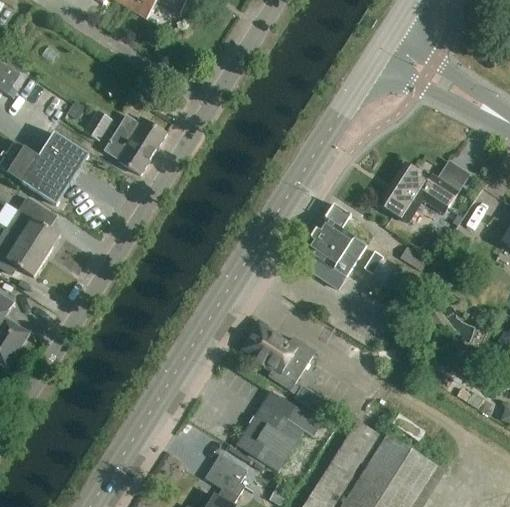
[(178,13),(186,0),(116,0),(145,18),(156,0),(158,0),(178,13)]
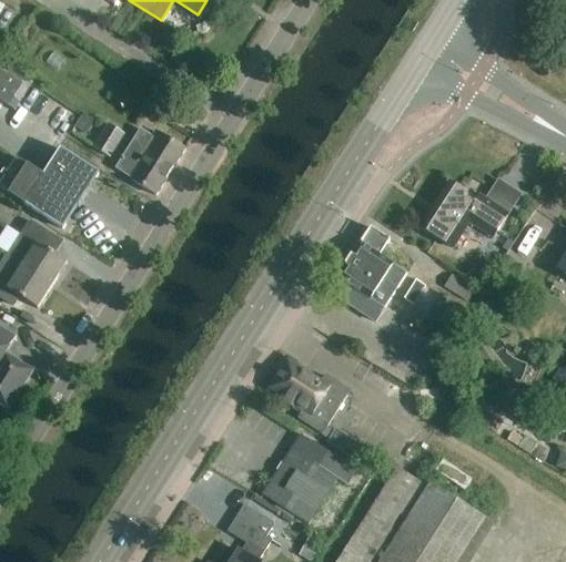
[(8,65),(7,64),(0,60),(0,93),(13,102),(28,78),(8,65)]
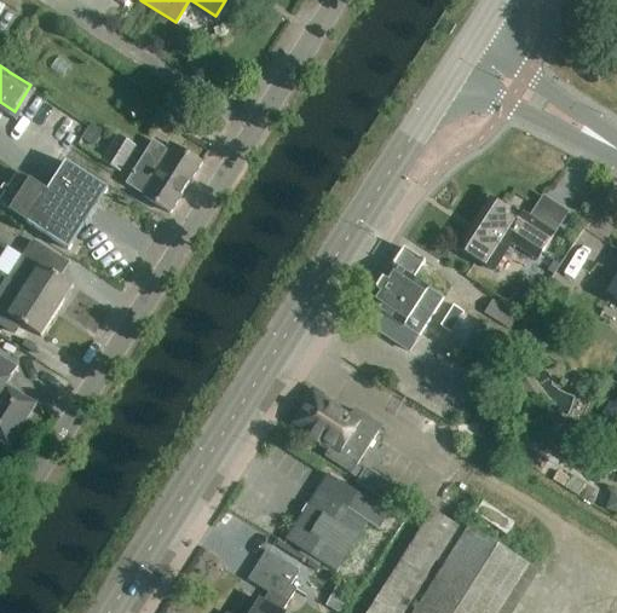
[(90,121),(81,134),(91,140),(101,127),(90,121)]
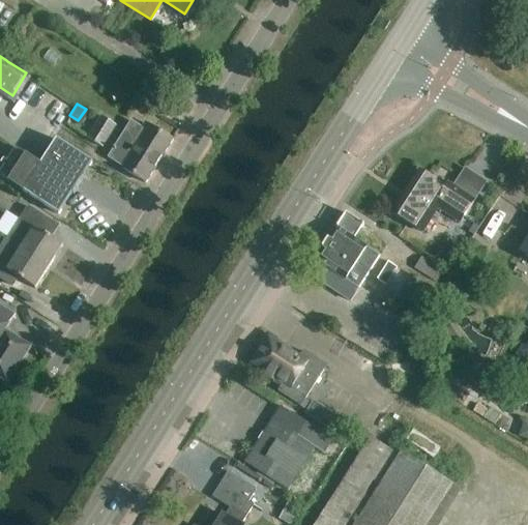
[(103,145),(117,123),(98,112),(84,133),(103,145)]
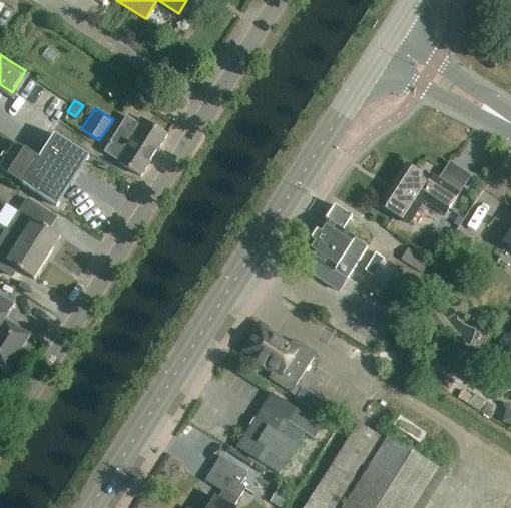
[(135,118),(125,111),(101,149),(116,158),(116,160),(139,173),(165,132),(137,115),(135,118)]
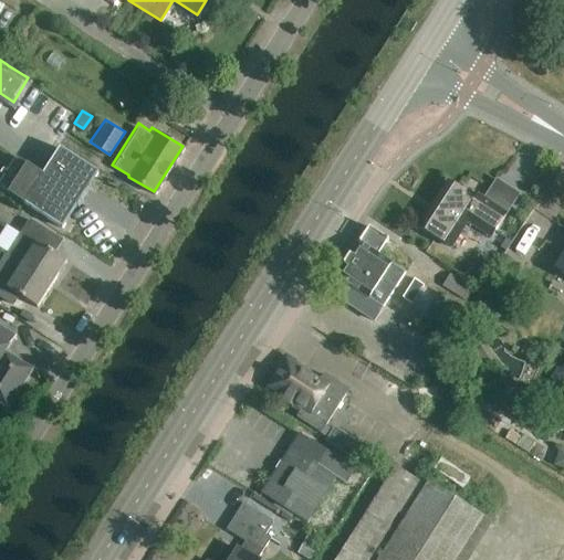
[(96,171),(62,148),(60,147),(42,173),(16,156),(0,179),(0,186),(61,226),(96,171)]
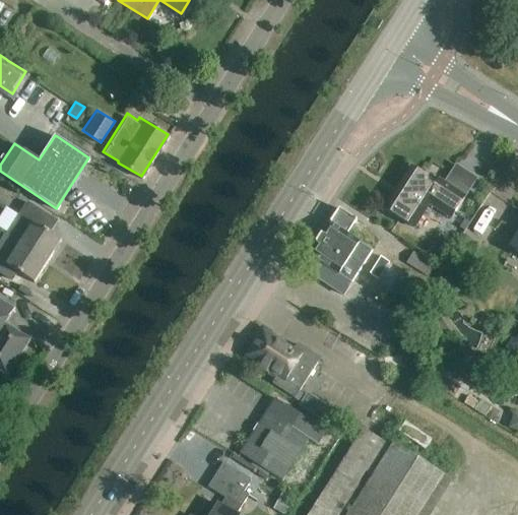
[(435,180),(409,164),(383,205),(412,224),(429,200),(450,214),(463,193),(441,179),(437,176),(435,180)]
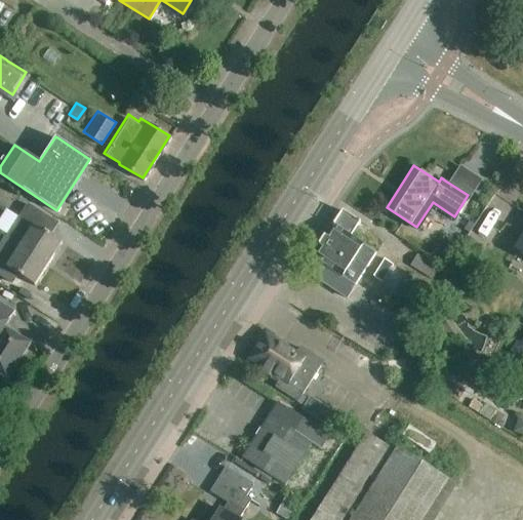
[(368,228),(358,221),(359,220),(340,207),(331,222),(330,222),(310,254),(320,261),(312,273),(345,294),(381,240),(368,228)]
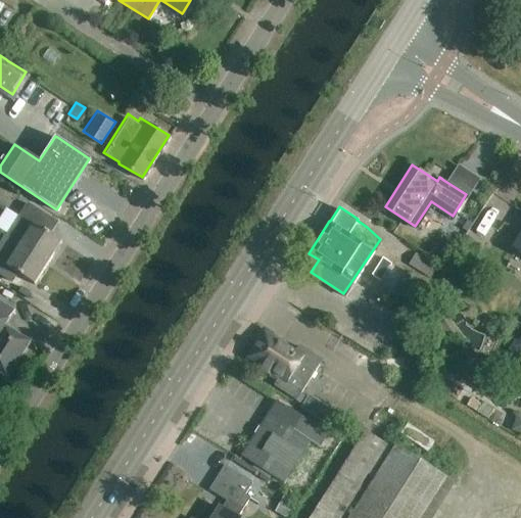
[(8,217),(1,229),(18,240),(48,259),(61,238),(32,220),(25,231),(19,228),(21,224),(8,217)]
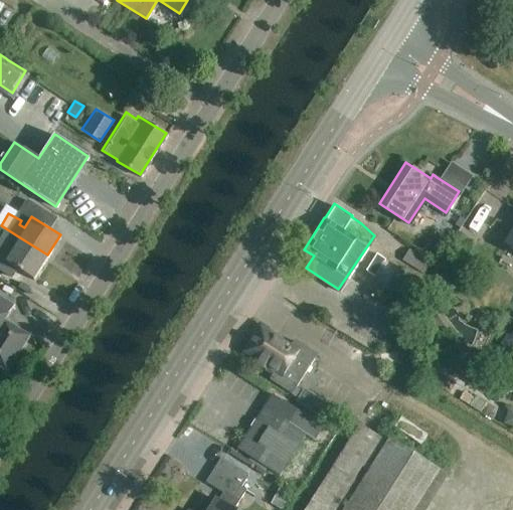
[(47,255),(18,236),(18,237),(6,229),(0,238),(0,244),(9,250),(5,259),(33,277),(47,255)]
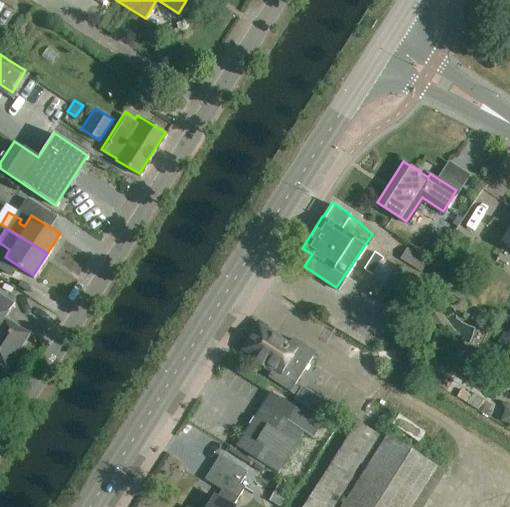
[(439,237),(428,230),(419,243),(429,250),(439,237)]
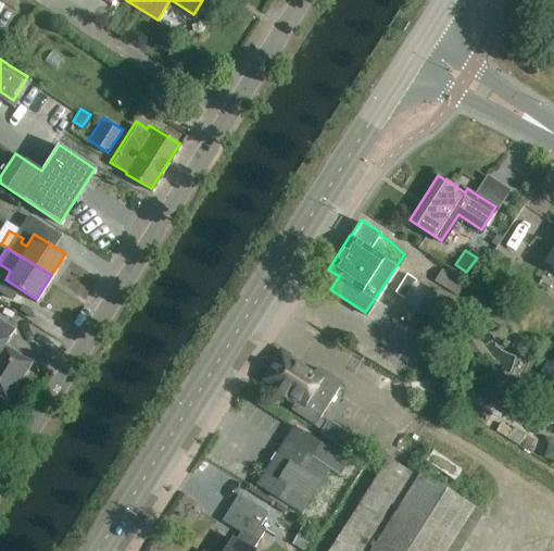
[(432,278),(455,292),(463,280),(440,266),(432,278)]
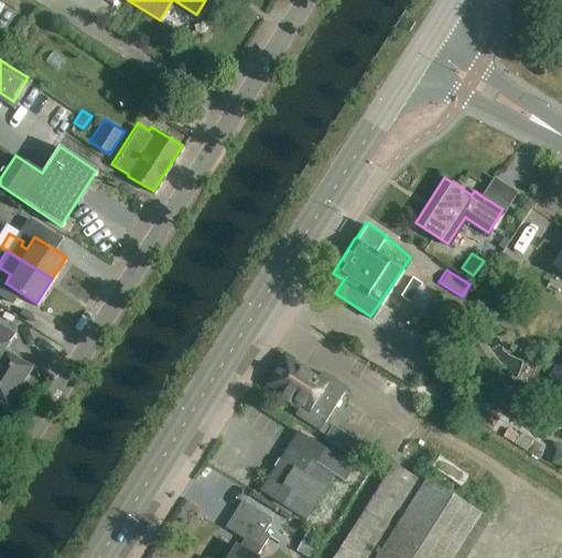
[(398,293),(422,308),(434,290),(410,274),(398,293)]
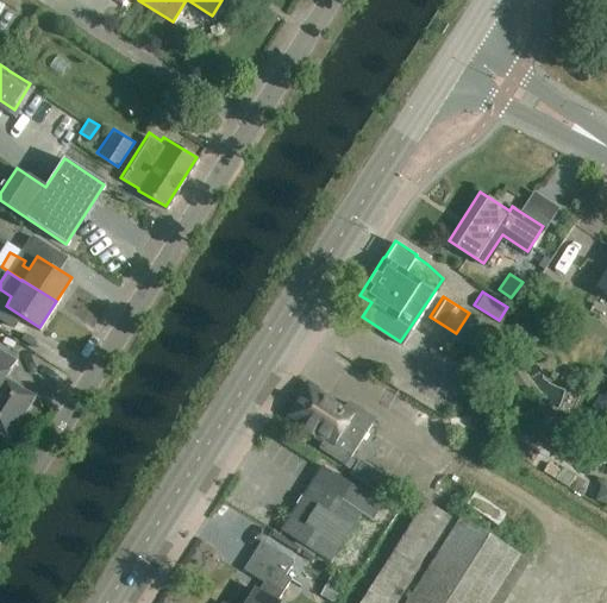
[(0,431),(7,435),(35,394),(5,376),(16,358),(0,347),(0,431)]
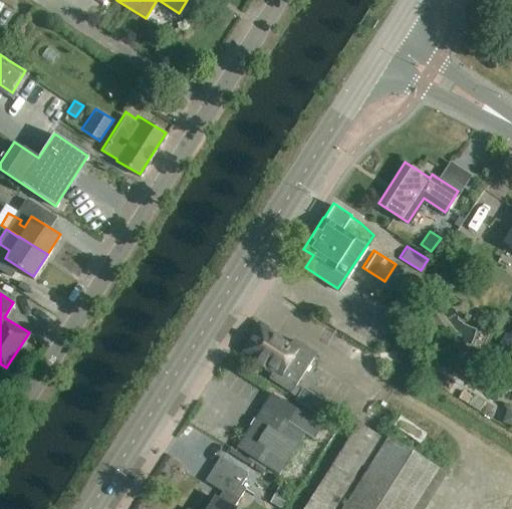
[(291,341),(257,319),(249,333),(251,334),(242,348),(256,357),(254,359),(272,371),(269,376),(294,393),(297,387),(294,385),(314,352),(293,338),(291,341)]
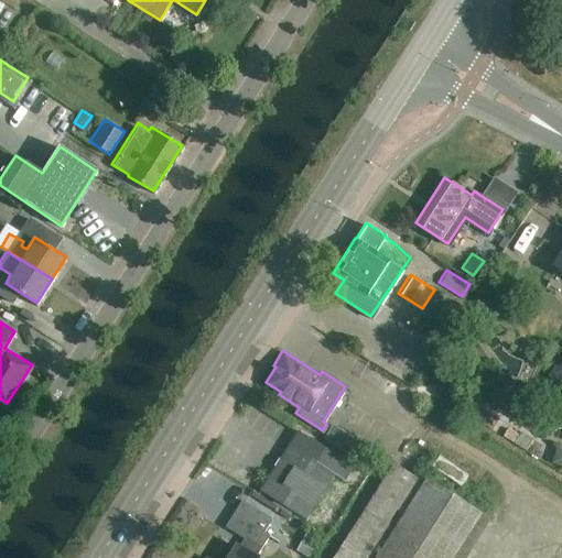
[(371,466),(379,453),(331,424),(324,437),(371,466)]
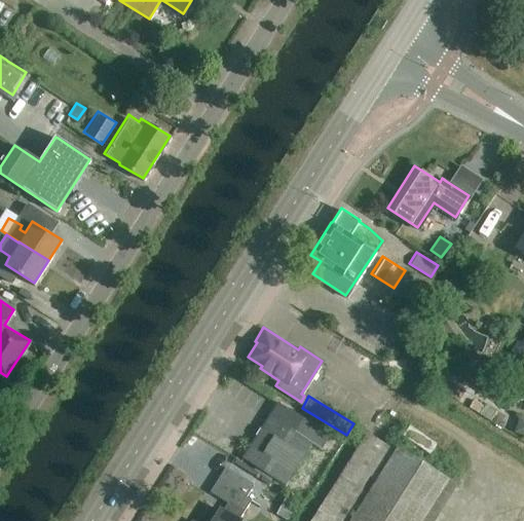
[(321,449),(330,435),(278,401),(244,455),(286,482),(311,442),(321,449)]
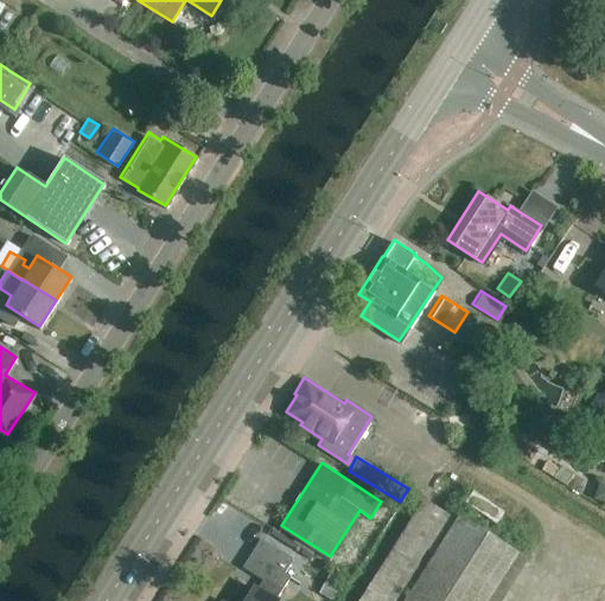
[(449,600),(477,560),(418,522),(376,584),(400,600),(449,600)]
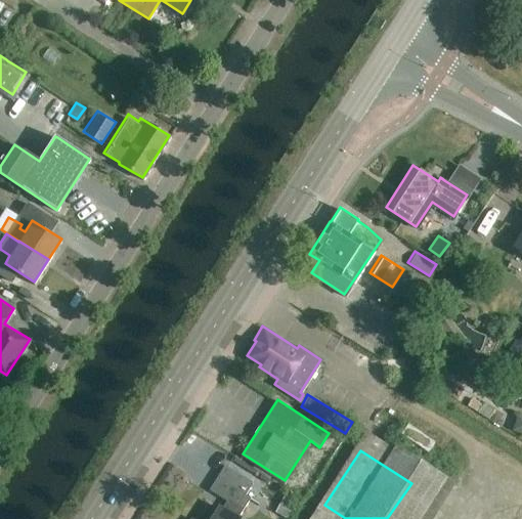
[(240,518),(235,516),(249,496),(245,493),(252,482),(224,465),(209,488),(229,502),(225,509),(219,505),(210,518),(194,518),(190,516),(188,518),(240,518)]
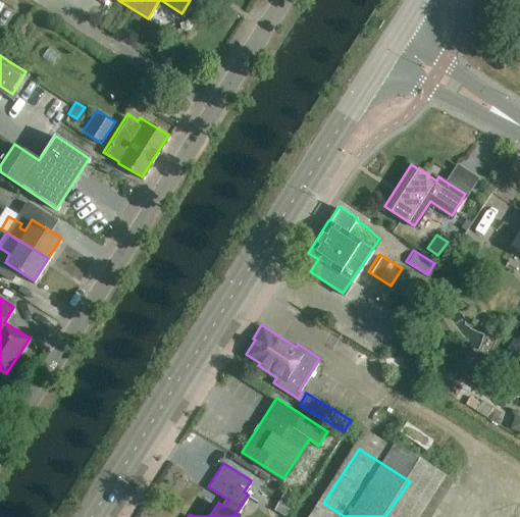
[(283,516),(295,498),(284,492),(273,511),(283,516)]
